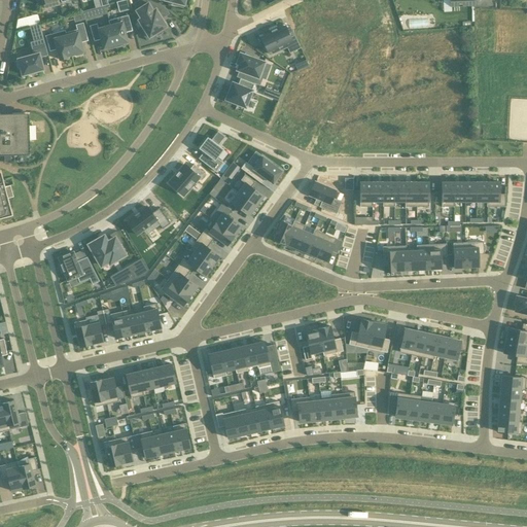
[(60,5),(58,0),(35,0),(37,6),(43,4),(44,9),(60,5)]
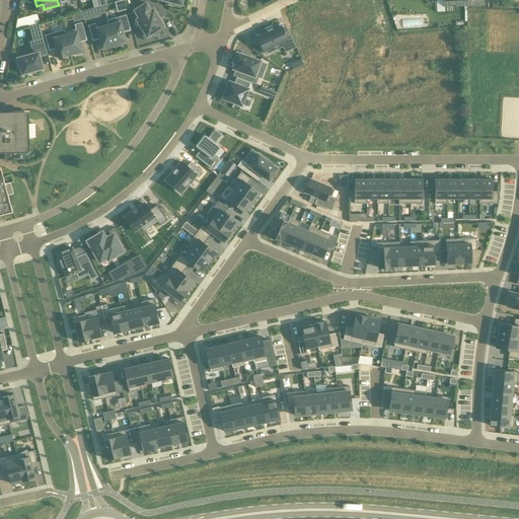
[(119,0),(115,1),(118,11),(127,8),(125,0),(119,0)]
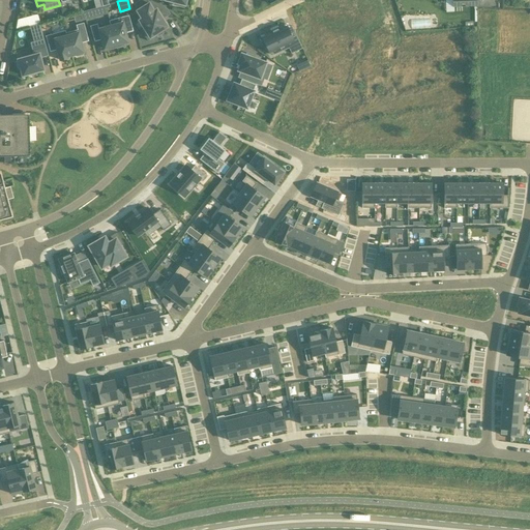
[(168,8),(155,0),(147,0),(147,1),(148,3),(137,10),(142,19),(139,20),(145,29),(142,31),(148,41),(156,35),(155,34),(168,27),(163,19),(171,13),(168,8)]
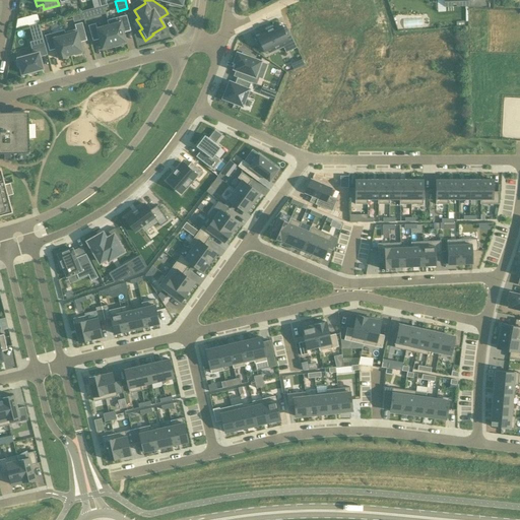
[(353,0),(355,5),(349,7),(353,19),(361,17),(359,12),(370,9),(367,0),(353,0)]
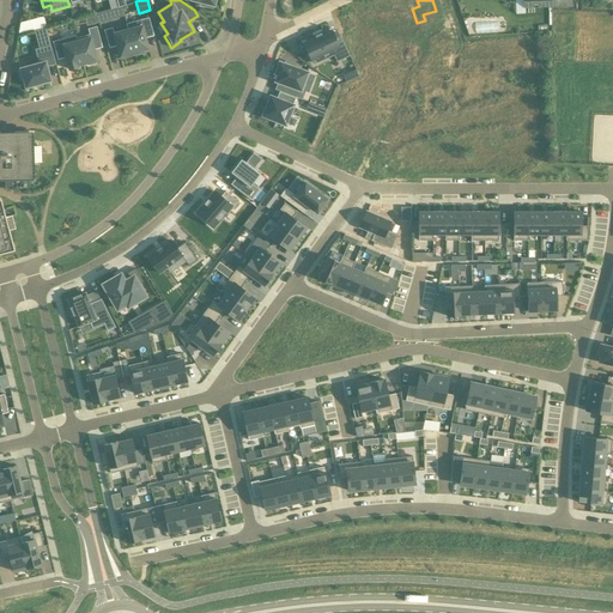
[(432,0),(436,11),(448,6),(450,12),(459,10),(455,0),(432,0)]
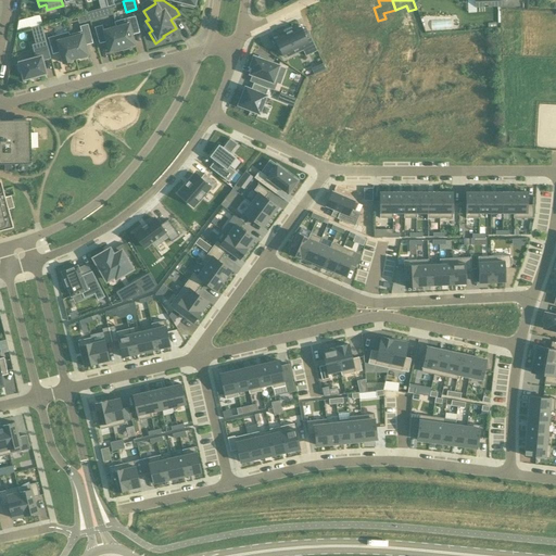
[(116,11),(117,15),(126,13),(123,3),(112,7),(114,12),(116,11)]
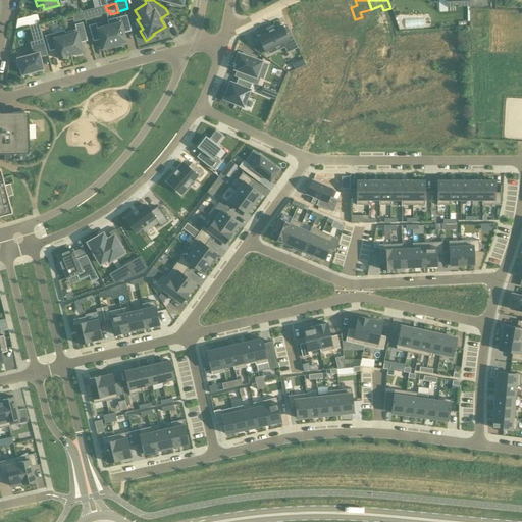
[(18,27),(40,21),(38,13),(15,18),(18,27)]
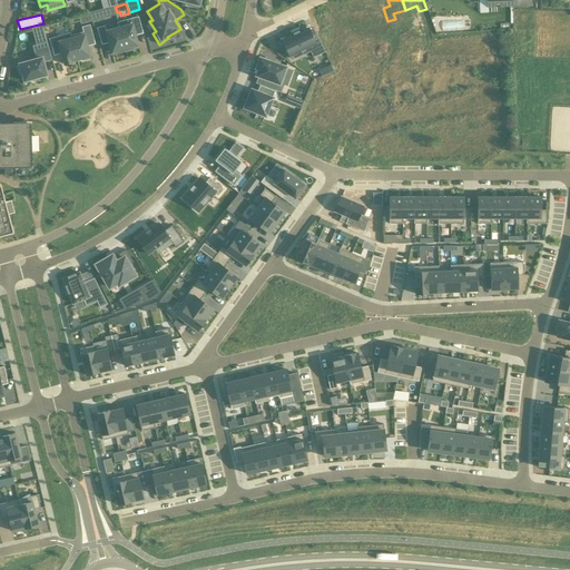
[(117,22),(118,28),(126,51),(134,49),(134,47),(138,46),(135,32),(143,30),(138,17),(117,22)]
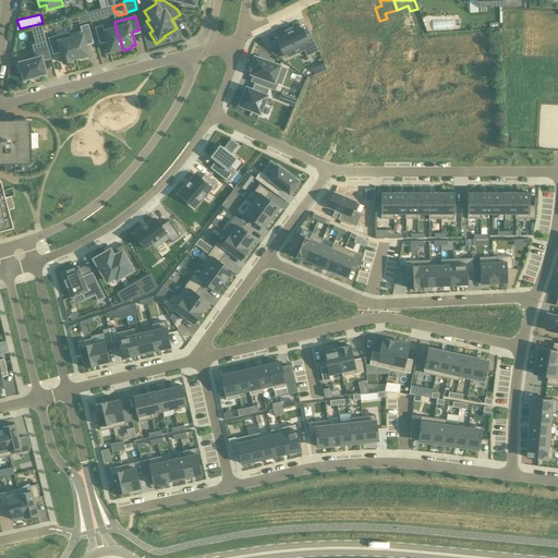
[(82,32),(70,35),(76,58),(80,57),(80,59),(87,57),(87,56),(88,55),(85,43),(93,40),(88,24),(80,26),(82,32)]
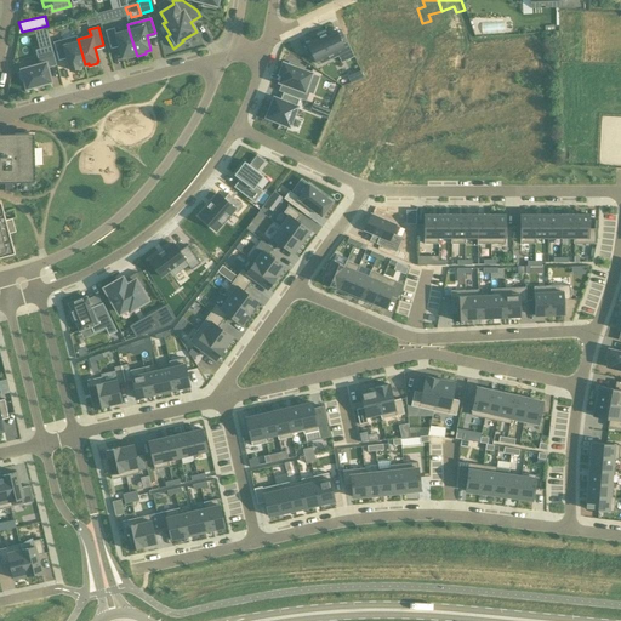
[(127,58),(136,56),(129,30),(115,34),(114,28),(106,30),(109,45),(118,43),(121,57),(126,56),(127,58)]
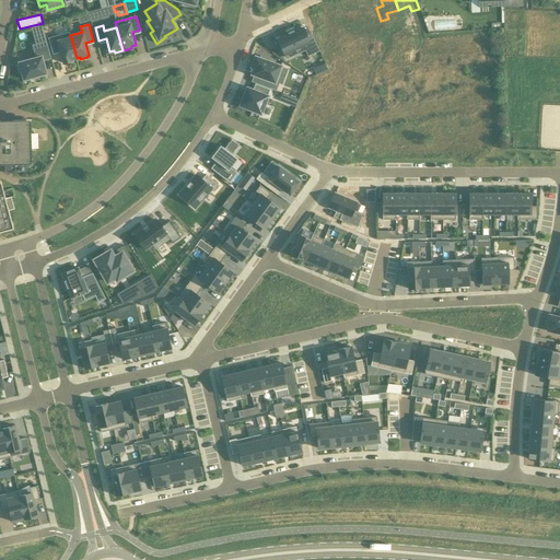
[(289,34),(277,39),(286,56),(287,55),(288,58),(299,53),(298,50),(315,42),(310,31),(304,33),(302,27),(293,32),(293,30),(288,32),(289,34)]
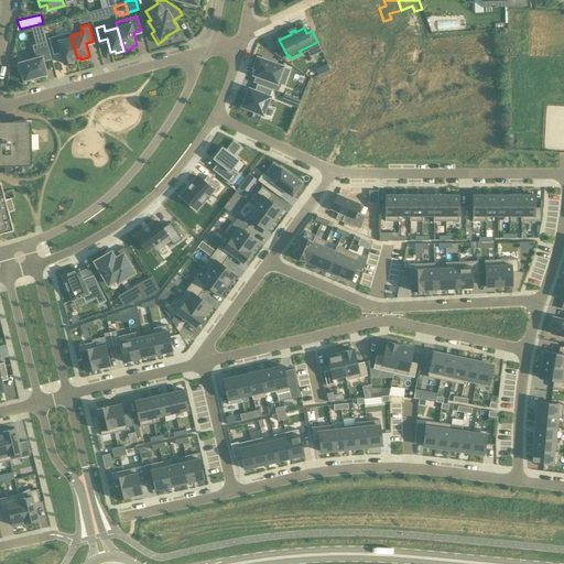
[(69,32),(49,39),(52,52),(60,50),(64,64),(72,62),(72,61),(77,58),(71,35),(69,32)]
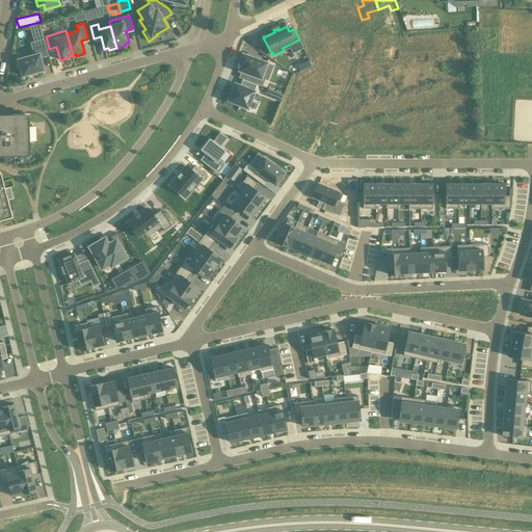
[(41,57),(48,54),(44,40),(31,43),(34,55),(18,59),(19,61),(16,61),(18,70),(21,69),(23,76),(30,74),(36,72),(44,70),(41,57)]
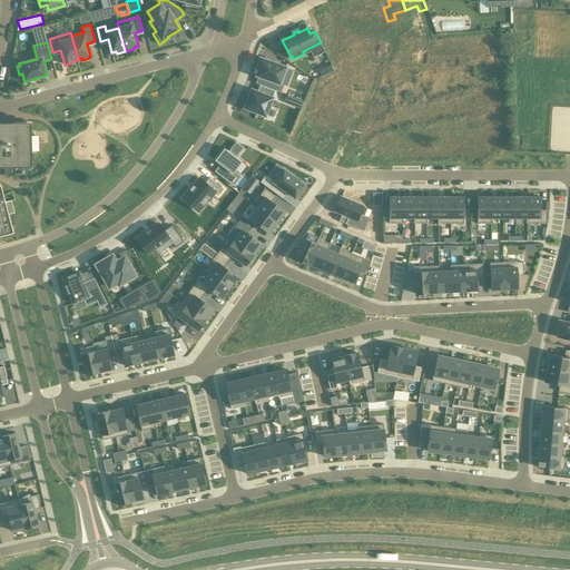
[(259,69),(256,76),(264,78),(262,86),(279,92),(283,84),(279,82),(285,67),(274,64),(275,60),(266,57),(265,60),(261,58),(256,68),(259,69)]
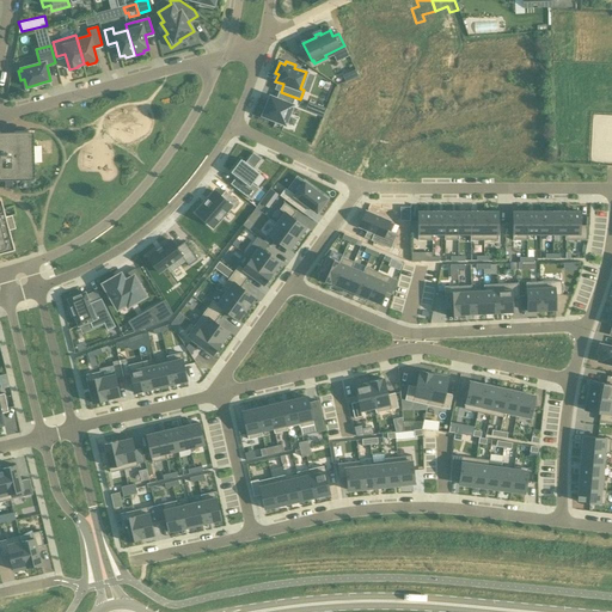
[(515,68),(502,72),(507,95),(520,92),(515,68)]
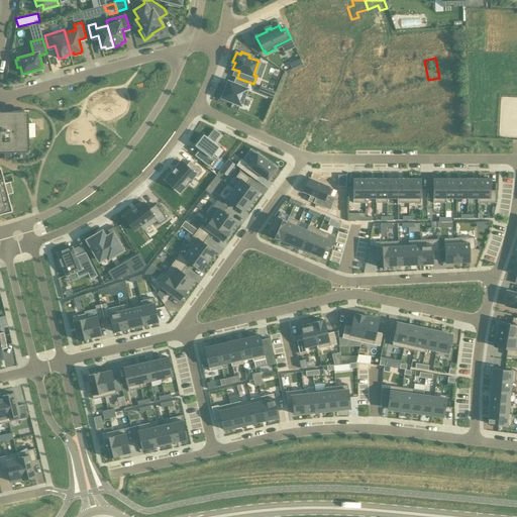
[(300,59),(290,64),(292,69),(303,65),(300,59)]
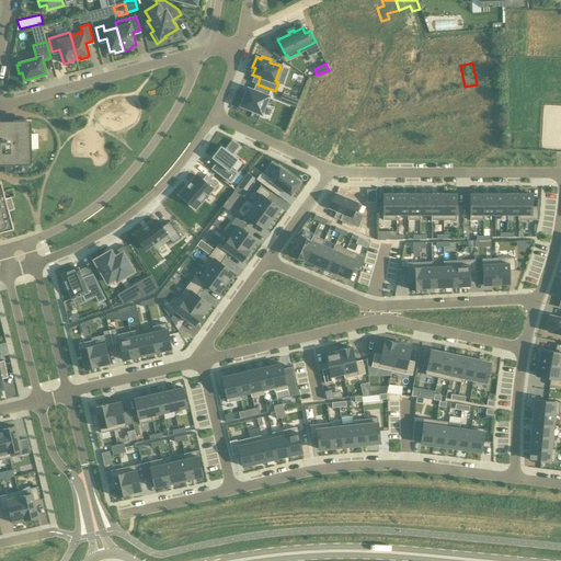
[(460,66),(449,68),(454,89),(465,87),(460,66)]
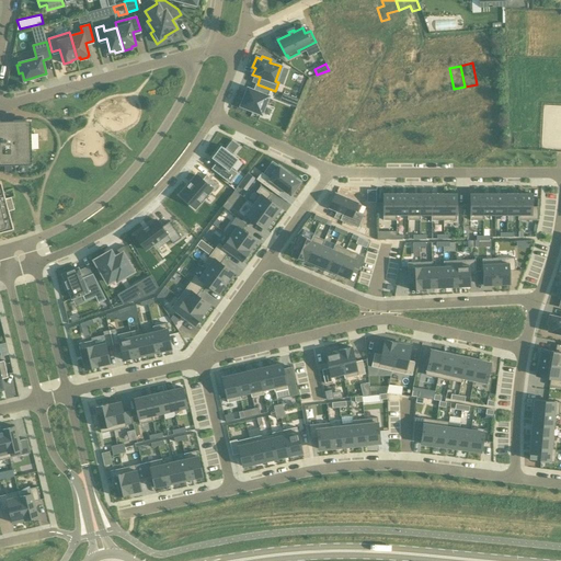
[(449,68),(437,70),(442,92),(454,89),(449,68)]
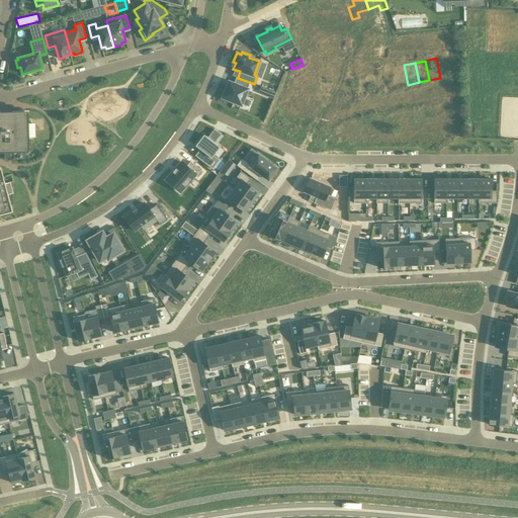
[(227,86),(222,98),(241,105),(250,83),(236,77),(233,84),(232,83),(231,87),(227,86)]
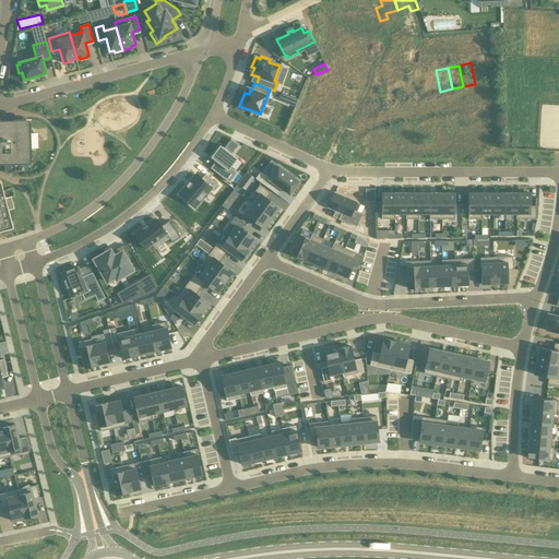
[(14,164),(25,163),(27,163),(27,153),(31,153),(31,152),(32,152),(31,130),(31,129),(27,129),(26,120),(24,120),(24,119),(13,119),(13,120),(0,120),(0,119),(0,163),(1,164),(1,163),(1,156),(4,156),(4,163),(7,163),(11,163),(11,155),(14,155),(14,163),(14,164)]
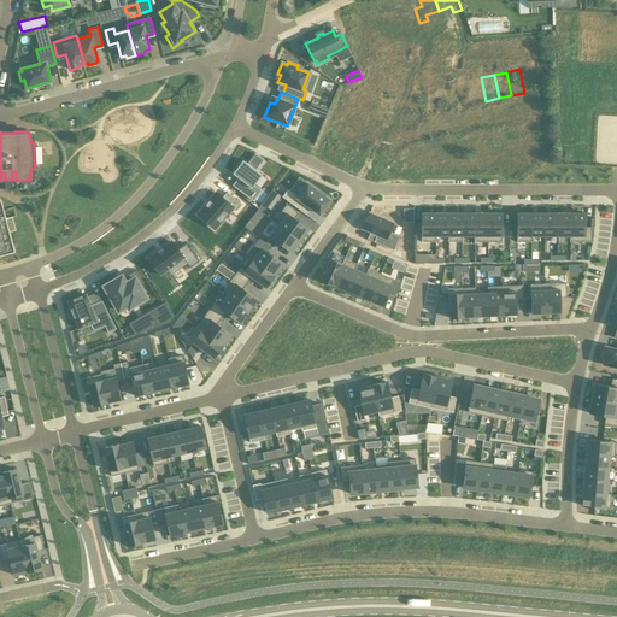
[(254,154),(247,164),(256,170),(263,160),(254,154)]
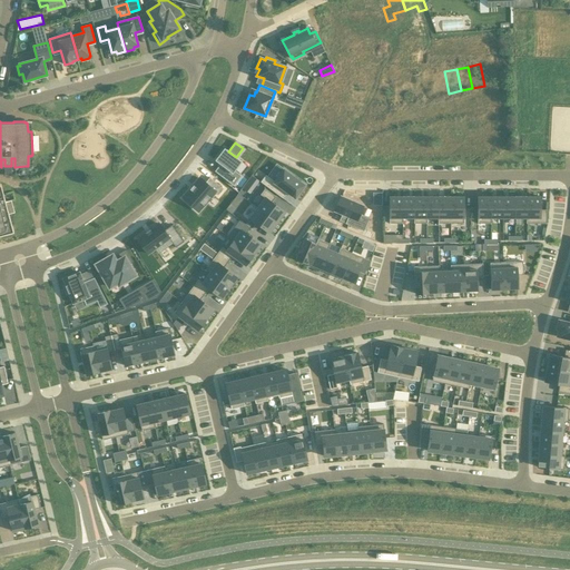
[(219,165),(215,172),(233,186),(242,175),(235,170),(242,161),(236,157),(228,151),(224,148),(215,160),(219,165)]
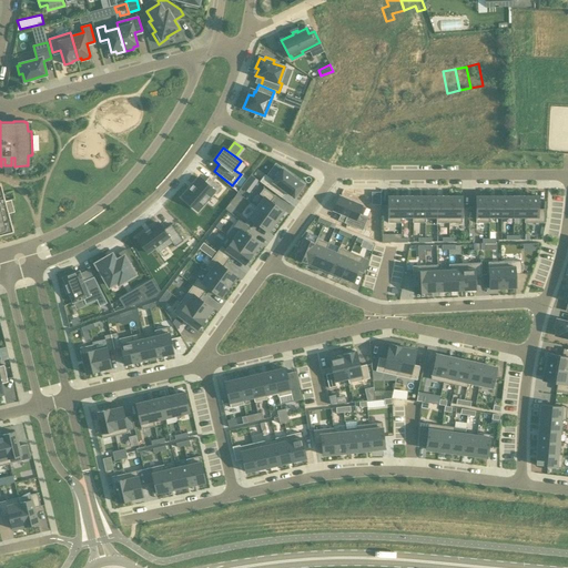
[(264,175),(260,182),(276,194),(281,188),(285,191),(294,198),(303,184),(283,169),(273,181),(264,175)]
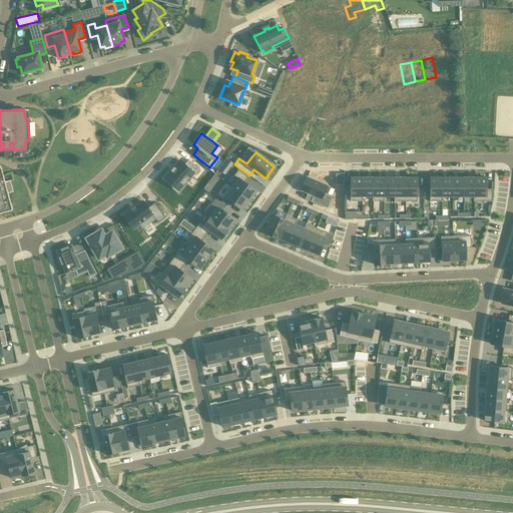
[(226,158),(221,164),(227,169),(232,163),(226,158)]
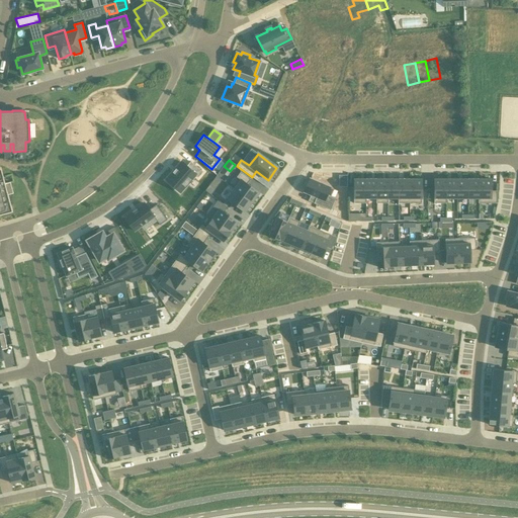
[(182,162),(166,180),(175,188),(180,192),(184,187),(195,175),(198,177),(202,172),(190,161),(186,166),(182,162)]
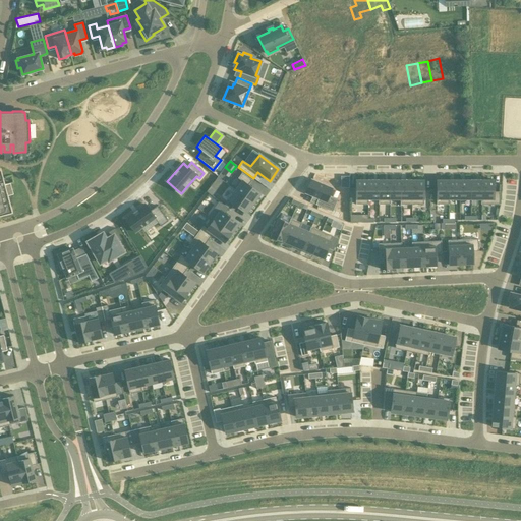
[(0,216),(2,216),(2,215),(3,215),(2,212),(11,210),(10,207),(11,207),(8,196),(13,195),(10,184),(5,185),(2,175),(1,173),(0,173),(0,216)]
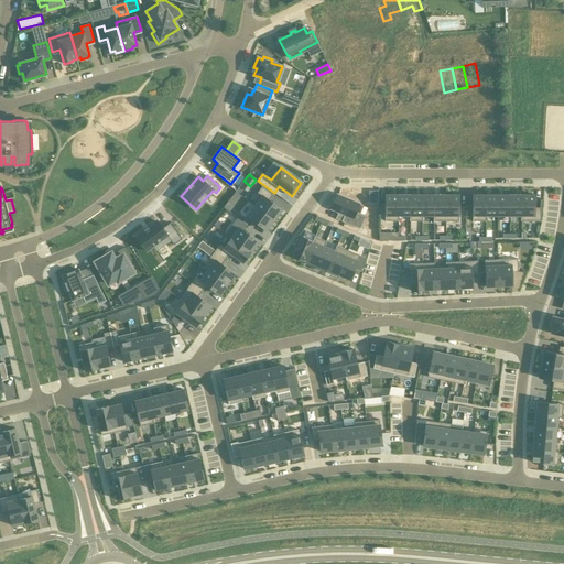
[(337,194),(331,208),(345,214),(342,220),(359,228),(365,215),(356,212),(359,204),(337,194)]
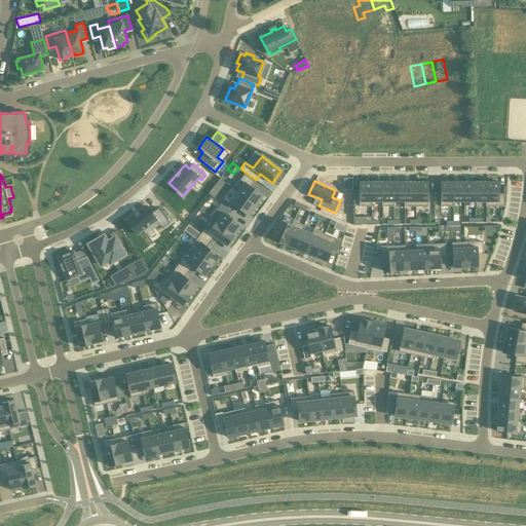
[(360,181),(360,201),(371,201),(371,182),(360,181)]
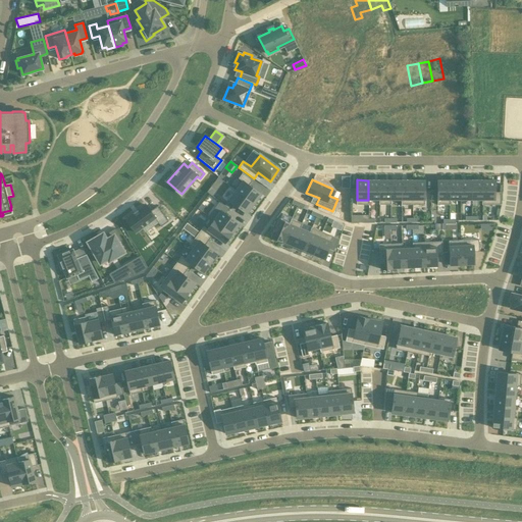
[(368,180),(368,200),(379,200),(379,180),(368,180)]
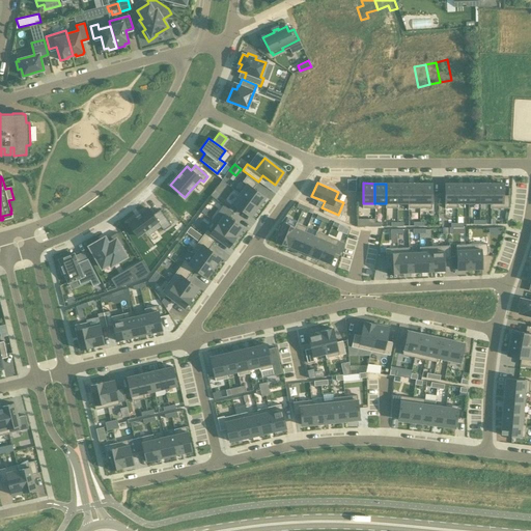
[(386,184),(386,203),(397,203),(397,184),(386,184)]
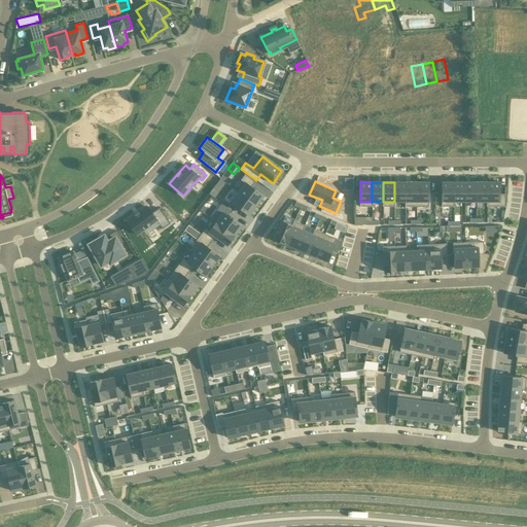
[(394,182),(394,202),(406,202),(406,182),(394,182)]
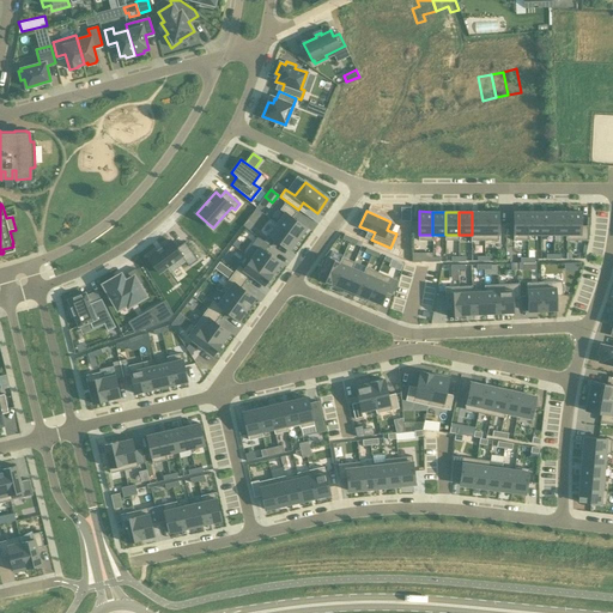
[(472,212),(472,235),(485,235),(485,212),(472,212)]
